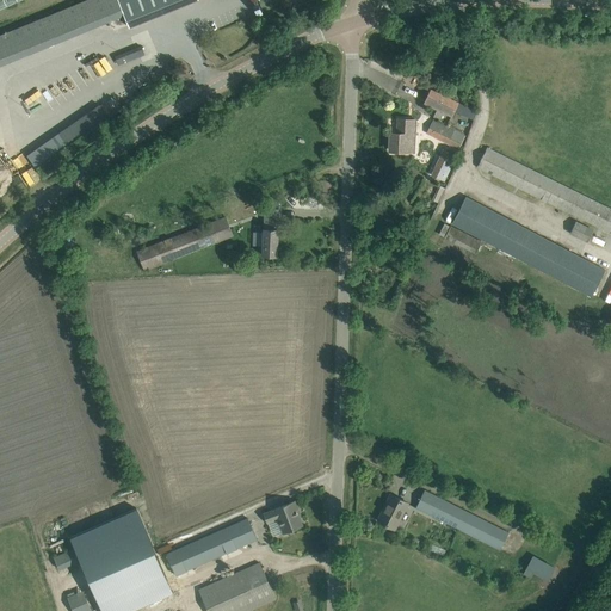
[(118,0),(124,16),(130,28),(196,0),(118,0)]
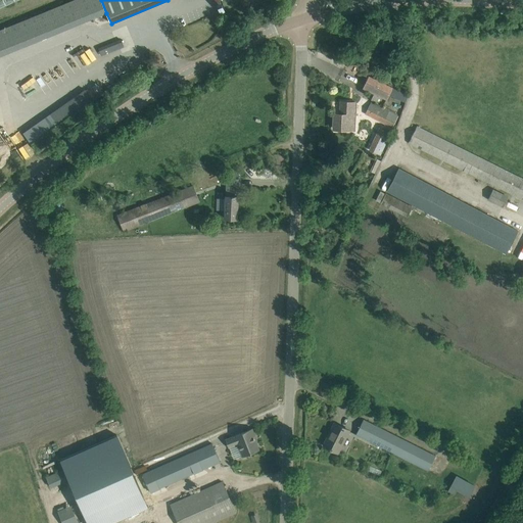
[(119,34),(106,39),(109,47),(122,42),(119,34)]
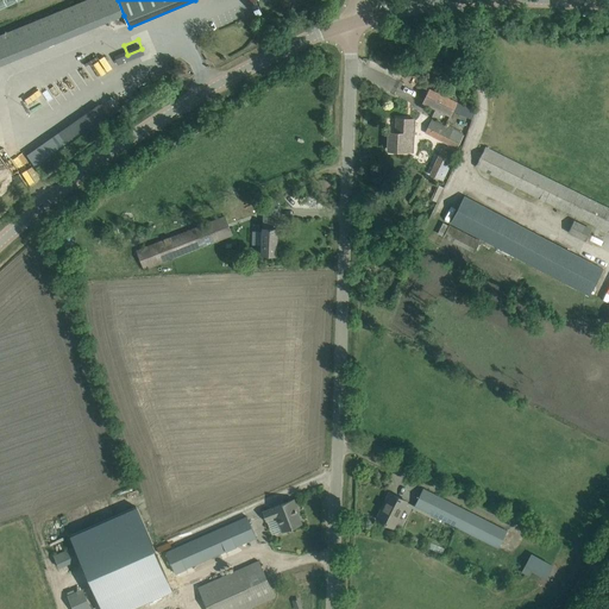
[(457,102),(428,89),(422,102),(451,115),(457,102)]
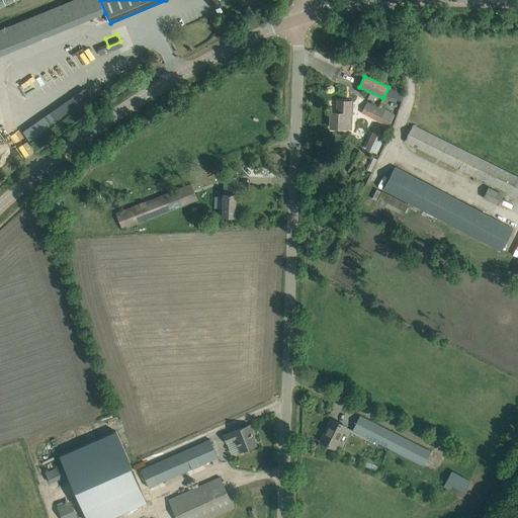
[(87,87),(47,117),(54,126),(94,96),(87,87)]
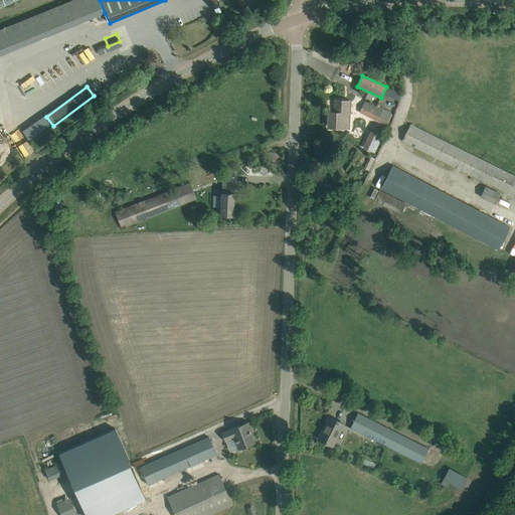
[(395,99),(398,92),(391,89),(389,96),(395,99)]
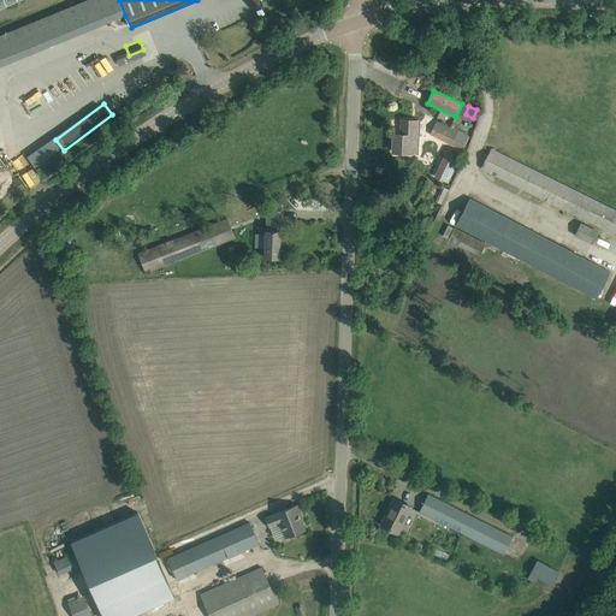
[(395,135),(394,152),(416,153),(419,122),(408,120),(408,124),(401,123),(401,135),(395,135)]
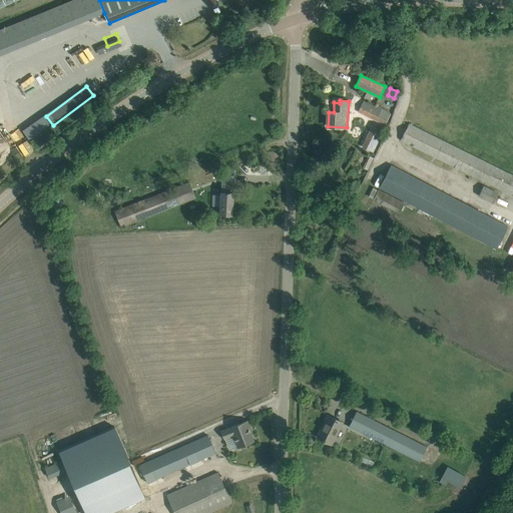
[(385,125),(391,114),(364,100),(358,112),(385,125)]
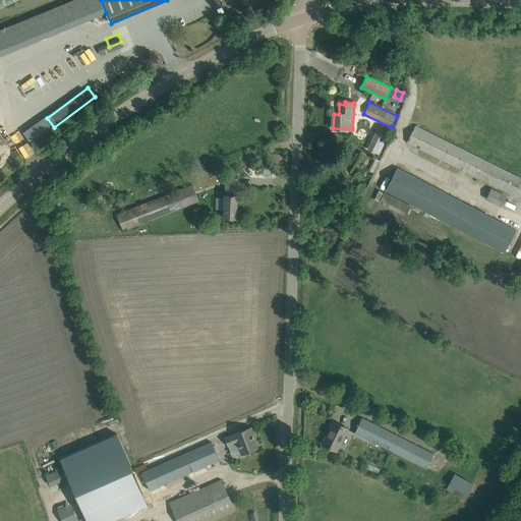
[(520,178),(415,126),(407,142),(520,198),(520,178)]
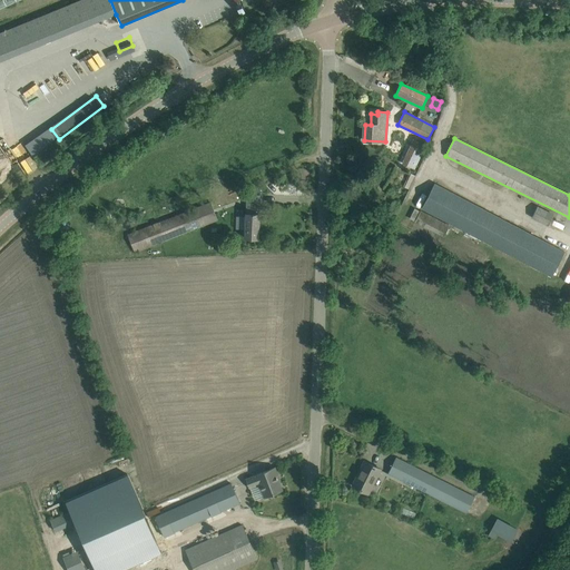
[(425,145),(419,141),(416,146),(419,147),(418,151),(422,154),(425,145)]
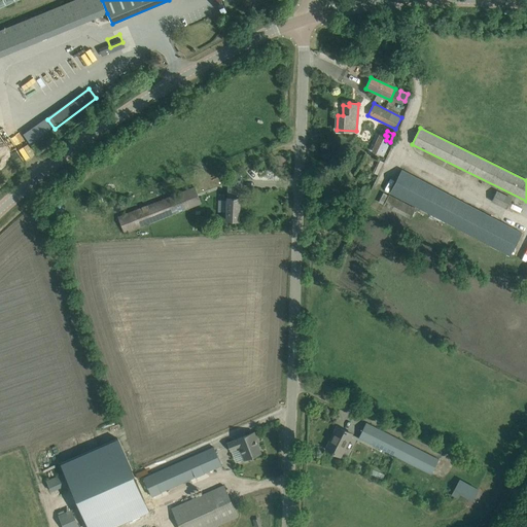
[(25,160),(34,153),(29,144),(19,149),(25,160)]
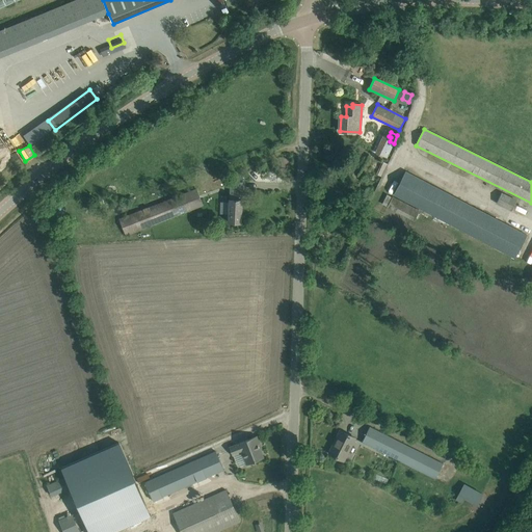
[(382,161),(376,175),(382,178),(389,164),(382,161)]
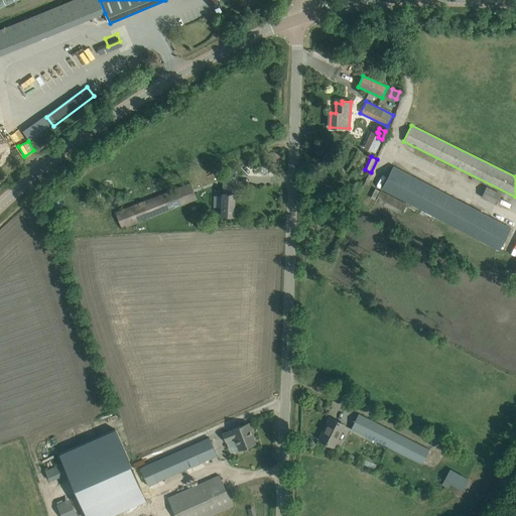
[(511,228),(393,166),(382,188),(500,250),(511,228)]
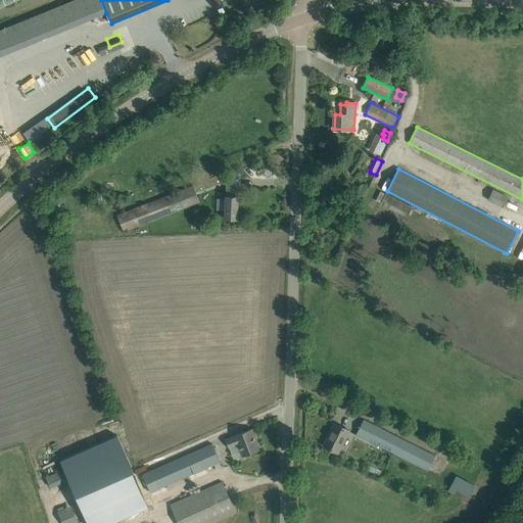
[(238,187),(239,179),(226,179),(224,219),(237,219),(238,197),(235,197),(236,187),(238,187)]
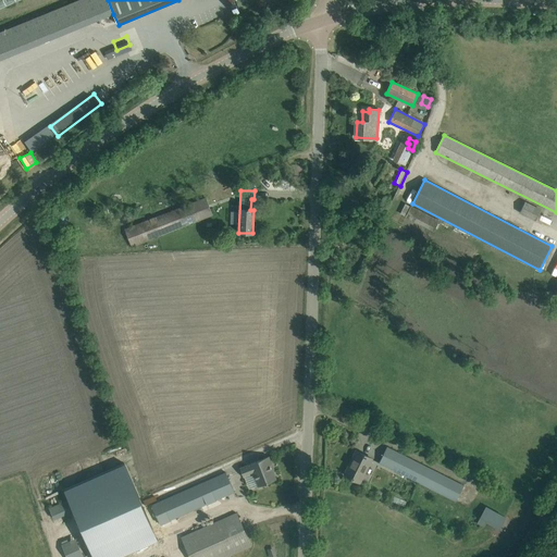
[(206,198),(124,230),(132,247),(212,215),(206,198)]
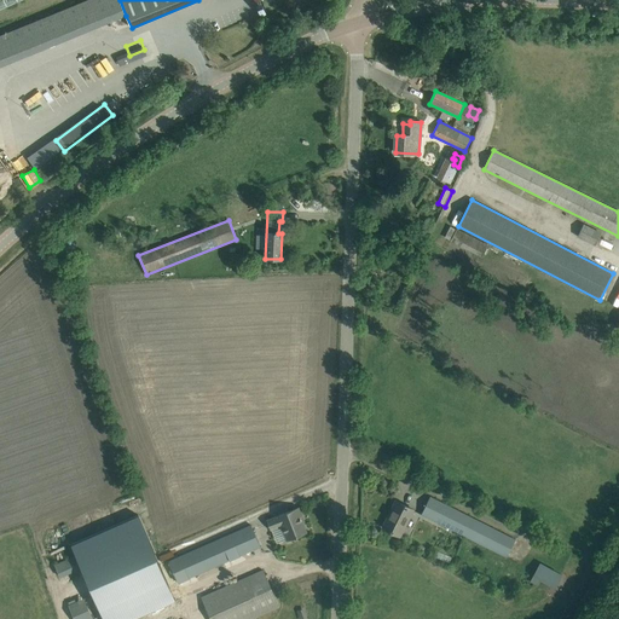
[(601,233),(583,225),(578,236),(595,246),(601,233)]
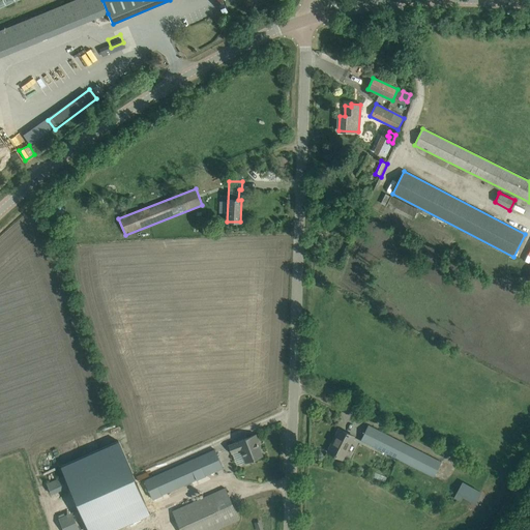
[(413,221),(418,209),(390,196),(385,207),(413,221)]
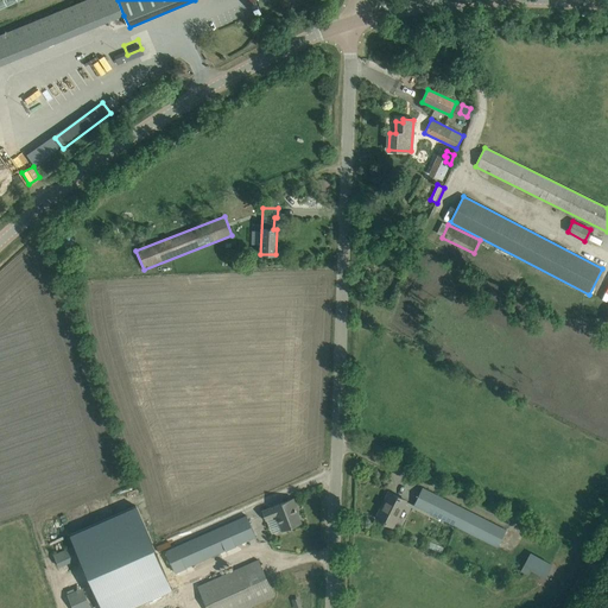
[(498,548),(507,531),(423,487),(413,505),(498,548)]
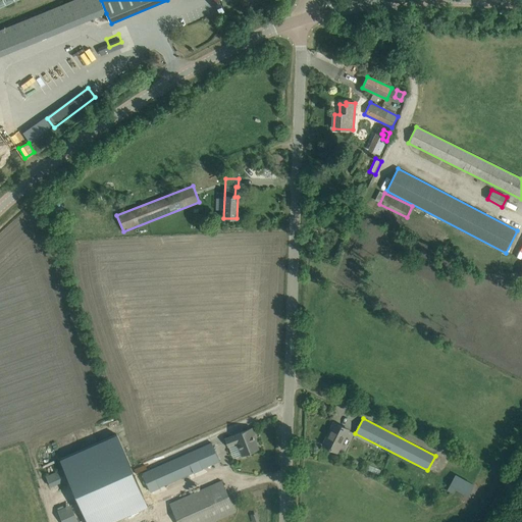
[(343,427),(333,423),(323,445),(337,453),(349,430),(343,427)]
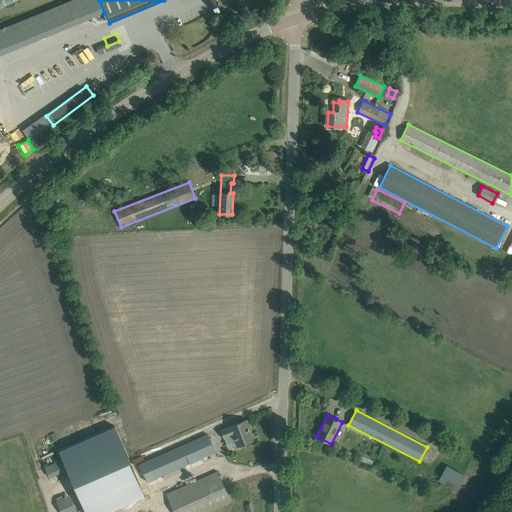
[(250,428),(247,420),(229,426),(230,427),(221,430),(224,438),(233,435),(237,446),(253,440),(248,428),(250,428)]
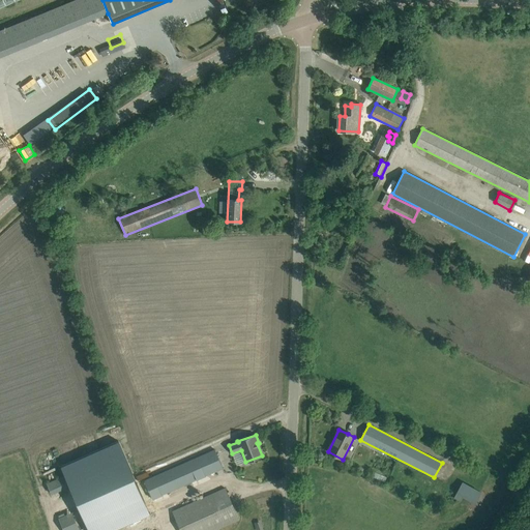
[(117,443),(60,468),(86,529),(116,529),(149,516),(117,443)]
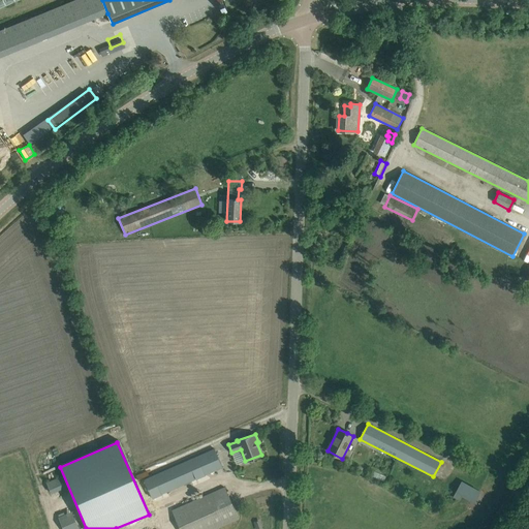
[(214,449),(146,479),(153,497),(222,467),(214,449)]
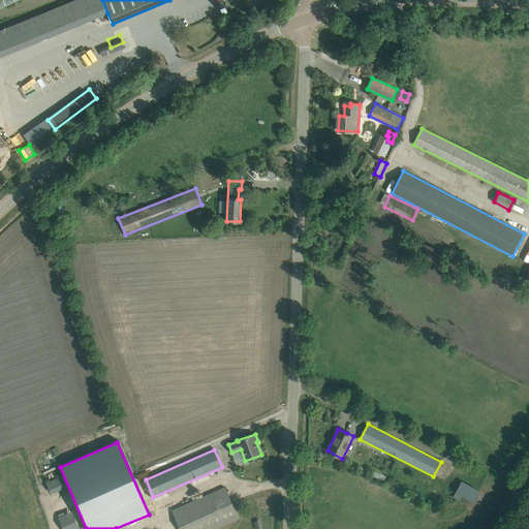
[(383,481),(385,476),(375,471),(372,476),(383,481)]
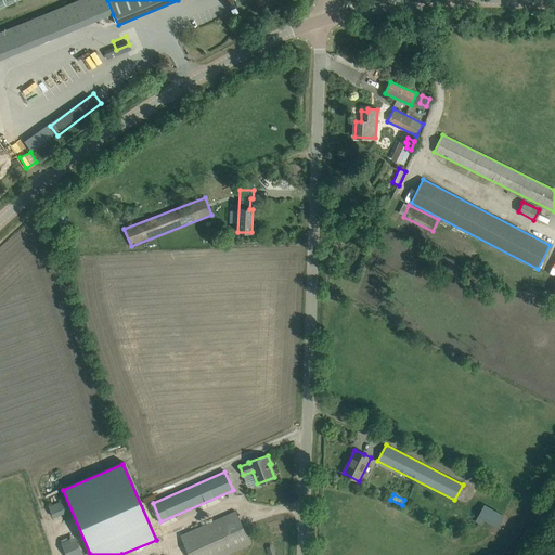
[(65,500),(49,507),(54,518),(71,511),(65,500)]
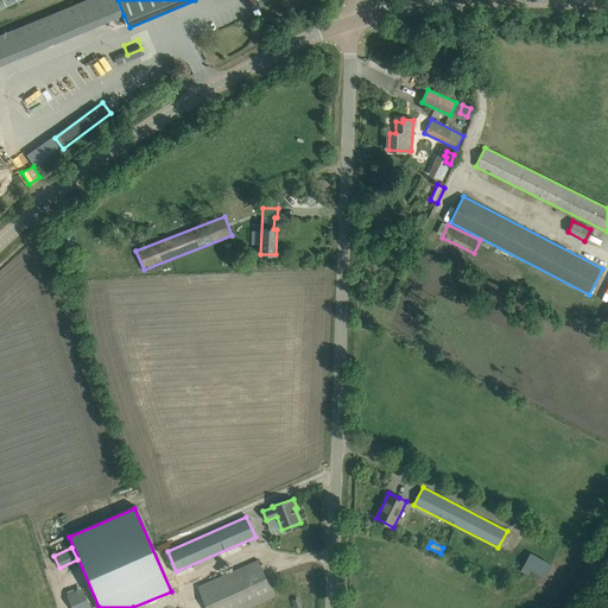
[(526,575),(530,569),(545,578),(552,565),(530,552),(520,572),(526,575)]
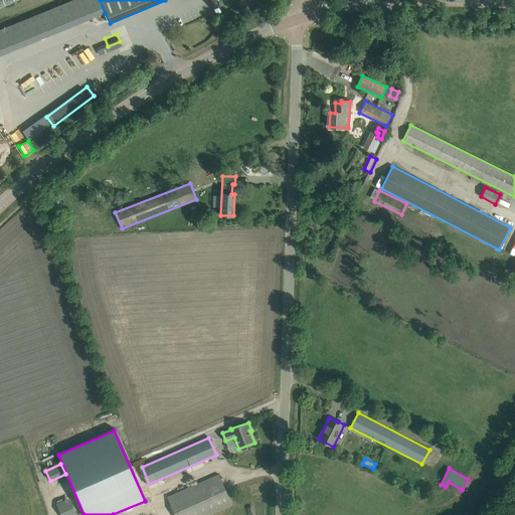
[(167,496),(175,514),(208,514),(232,505),(218,475),(209,479),(167,496)]
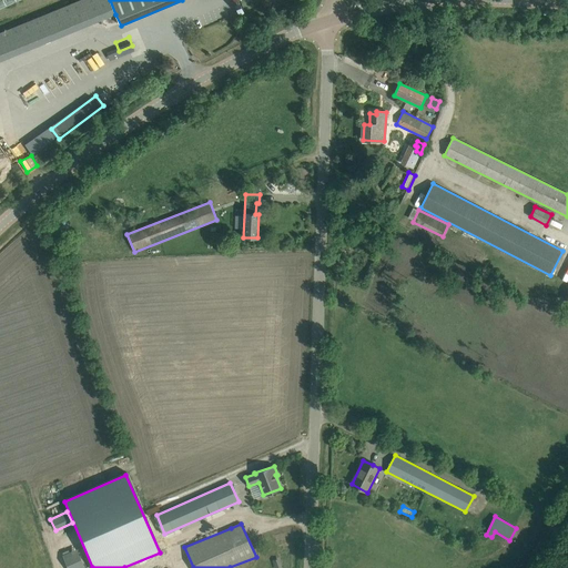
[(82,547),(62,556),(68,567),(85,567),(91,566),(82,547)]
